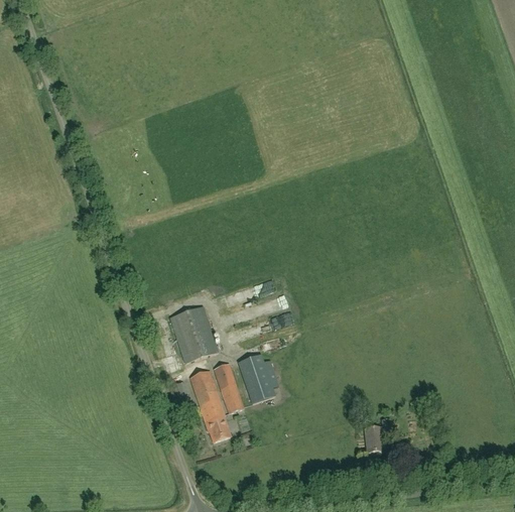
[(252,291),(257,289),(254,280),(249,282),(252,291)]
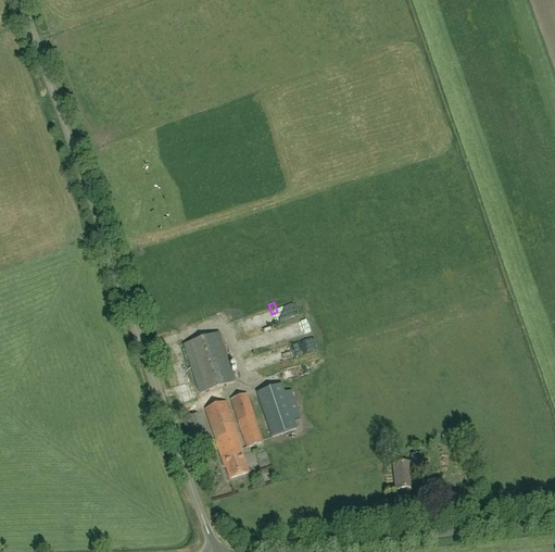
[(256,306),(243,313),(247,320),(260,313),(256,306)]
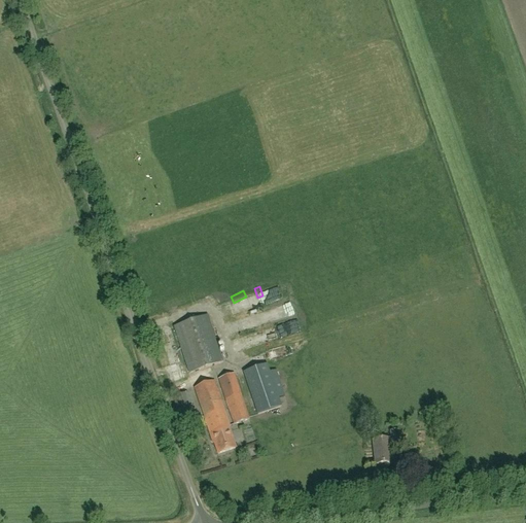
[(264,307),(267,317),(294,307),(290,298),(264,307)]
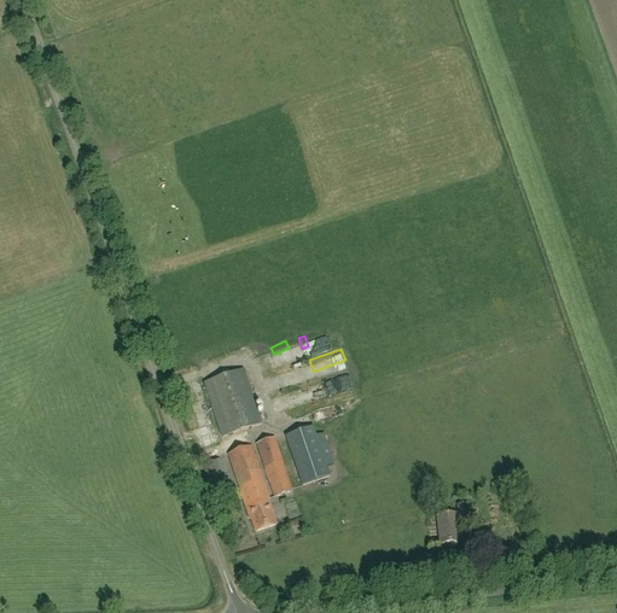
[(294,362),(298,374),(307,371),(301,358),(294,362)]
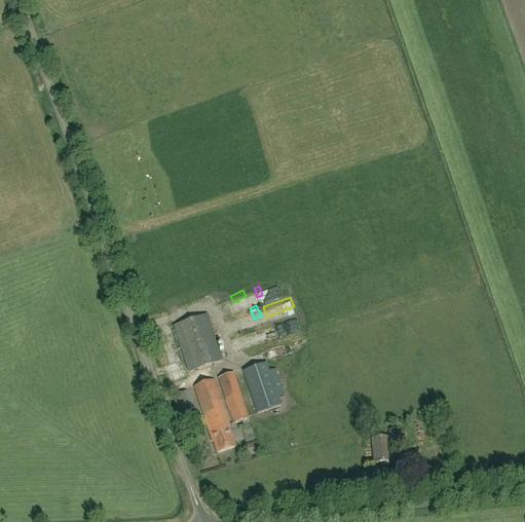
[(207,311),(173,324),(188,369),(222,358),(207,311)]
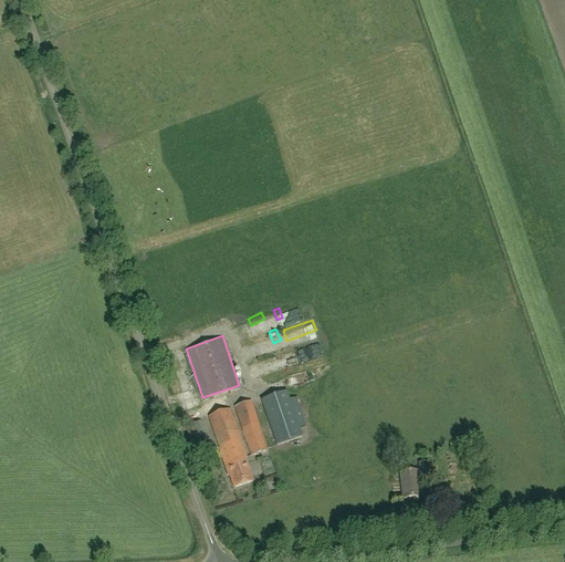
[(312,352),(322,347),(317,341),(309,345),(312,352)]
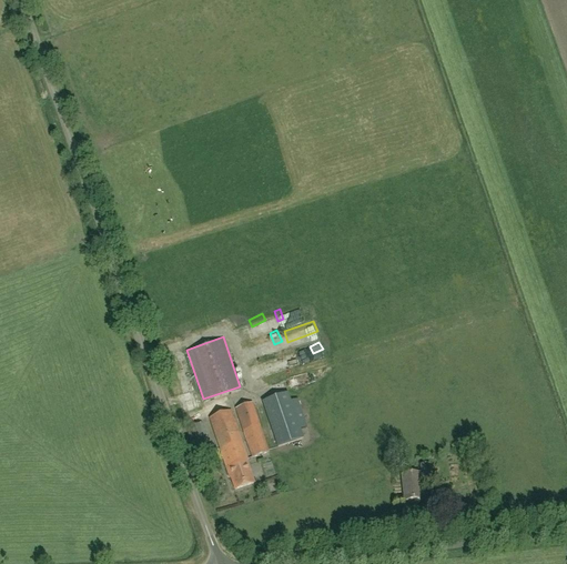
[(297,395),(289,398),(286,390),(262,398),(277,443),(302,435),(299,425),(307,423),(297,395)]
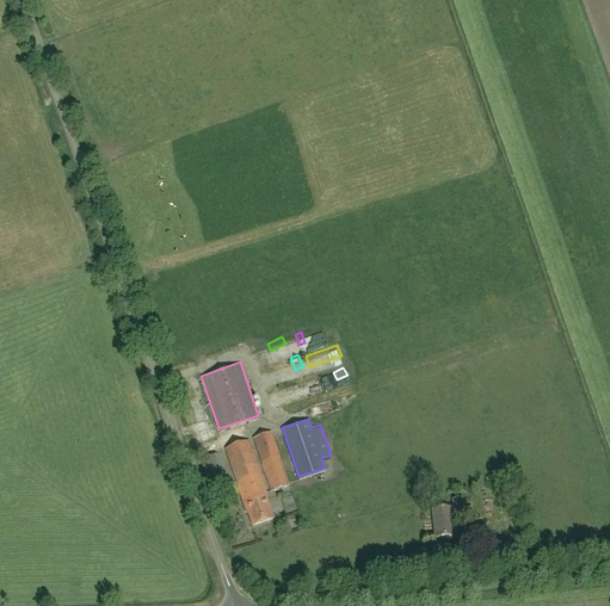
[(271,430),(253,436),(270,488),(288,482),(271,430)]
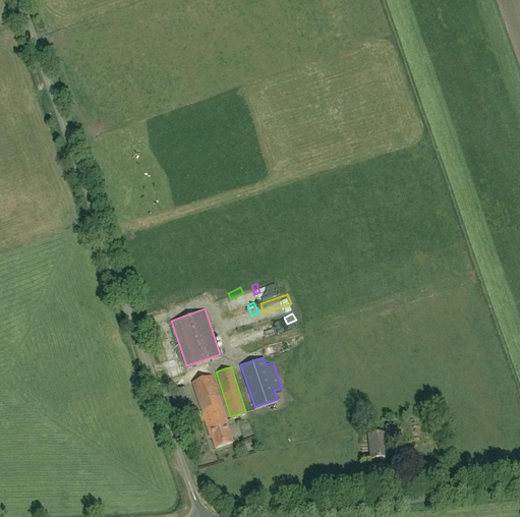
[(221,402),(211,372),(190,380),(208,432),(210,432),(215,446),(232,440),(224,418),(226,417),(221,402)]
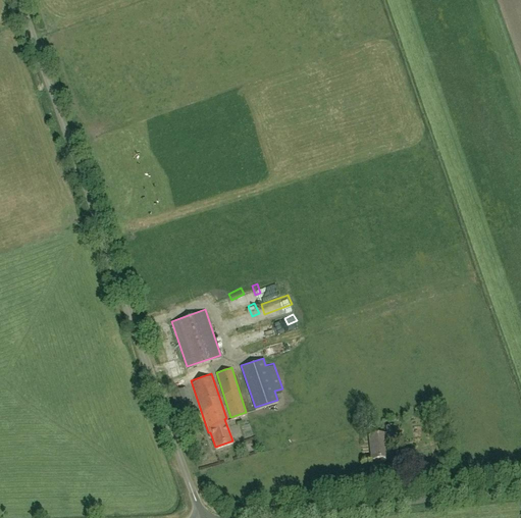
[(185,386),(171,391),(178,414),(192,409),(185,386)]
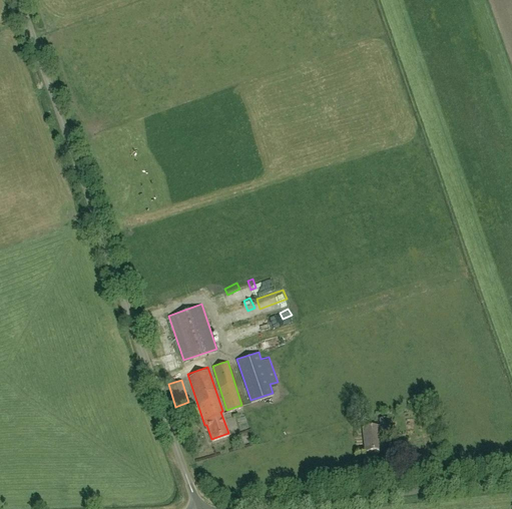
[(379,424),(362,425),(364,449),(380,447),(379,432),(388,431),(387,416),(378,417),(379,424)]
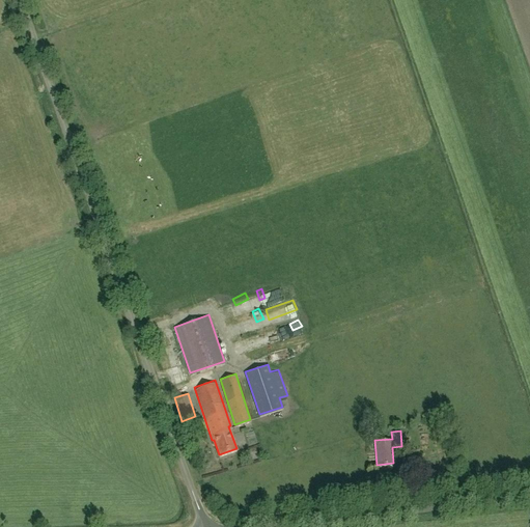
[(245,439),(247,454),(256,454),(255,439),(245,439)]
